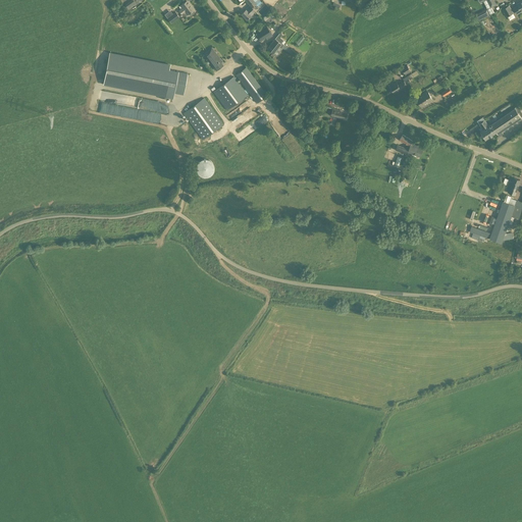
[(187,0),(180,5),(183,8),(178,10),(181,13),(185,11),(187,14),(189,13),(190,15),(195,12),(193,10),(195,9),(188,0),(187,0)]
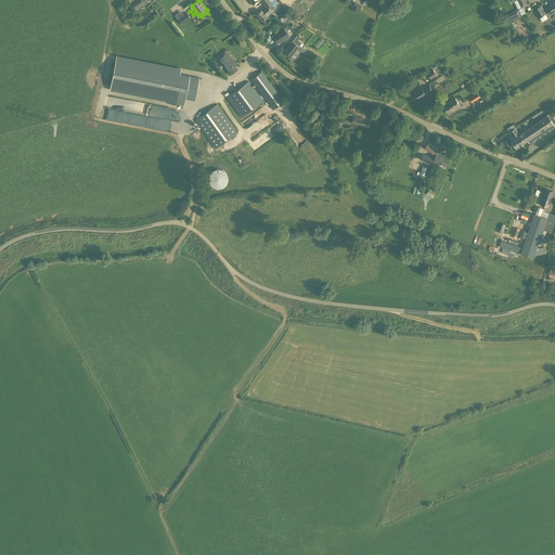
[(275,0),(260,0),(266,5),(256,14),(261,21),(267,16),(267,15),(271,12),(268,8),(272,4),(273,7),(279,2),(275,0)]
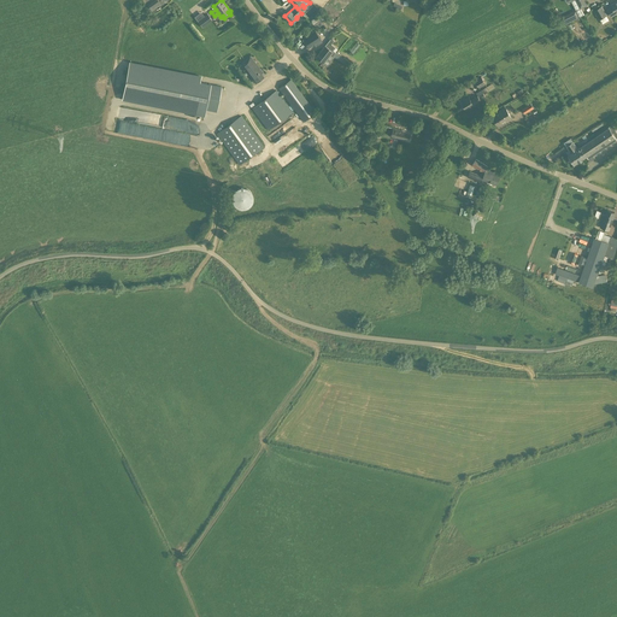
[(594,11),(599,21),(600,19),(603,24),(609,21),(606,16),(607,16),(603,6),(594,11)]
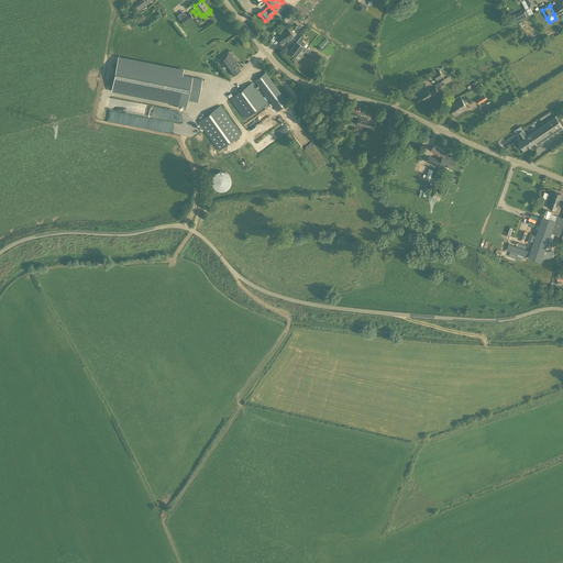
[(520,21),(533,13),(530,7),(523,10),(516,13),(517,14),(515,15),(516,19),(518,18),(520,21)]
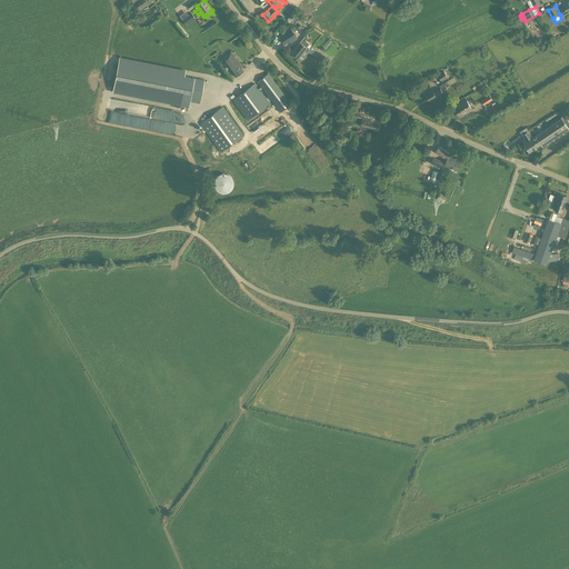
[(295,21),(301,16),(297,11),(290,17),(288,20),(291,25),(295,21)]
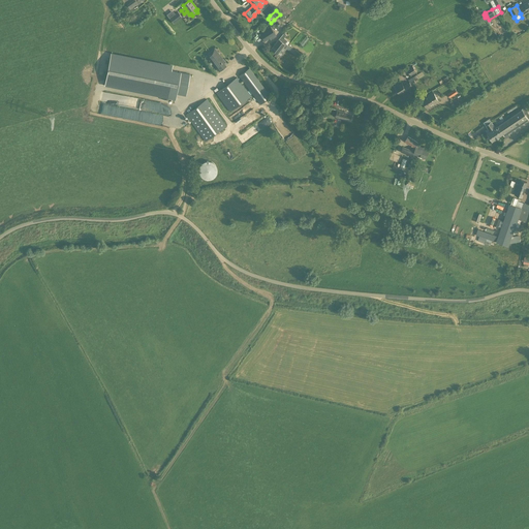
[(174,24),(182,18),(178,12),(169,19),(174,24)]
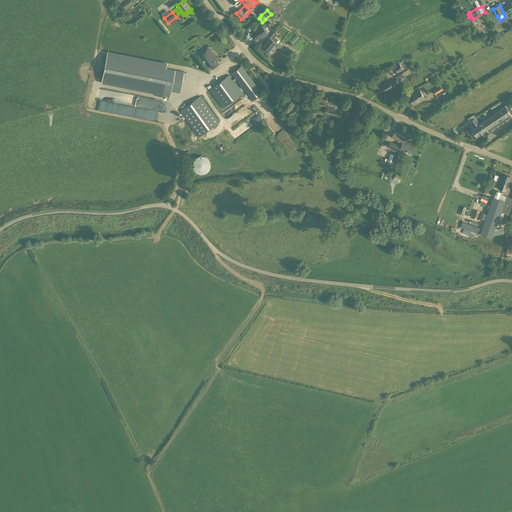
[(251,32),(256,40),(261,37),(262,38),(267,35),(261,25),(251,32)]
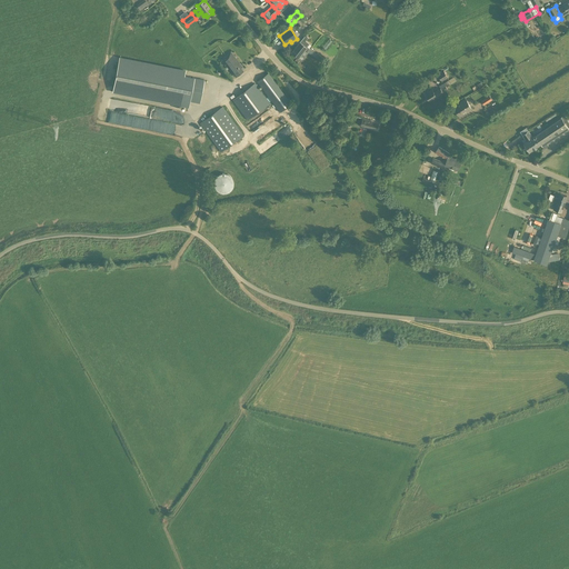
[(308,38),(306,36),(298,46),(297,45),(291,52),(298,58),(303,50),(307,53),(308,51),(312,56),(315,52),(307,47),(309,43),(306,41),(308,38)]
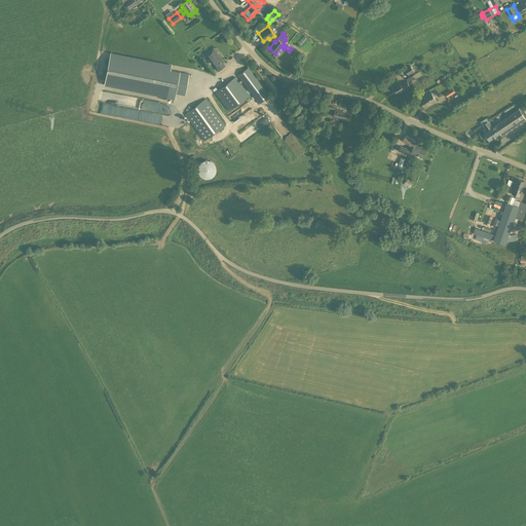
[(214,48),(205,54),(218,71),(225,66),(222,62),(223,61),(214,48)]
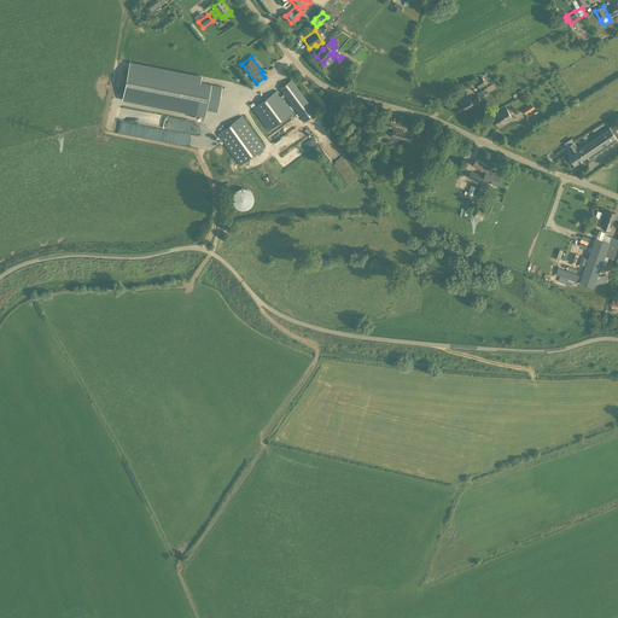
[(129,62),(122,100),(205,116),(207,110),(217,112),(222,87),(211,85),(211,83),(200,81),(202,75),(129,62)]
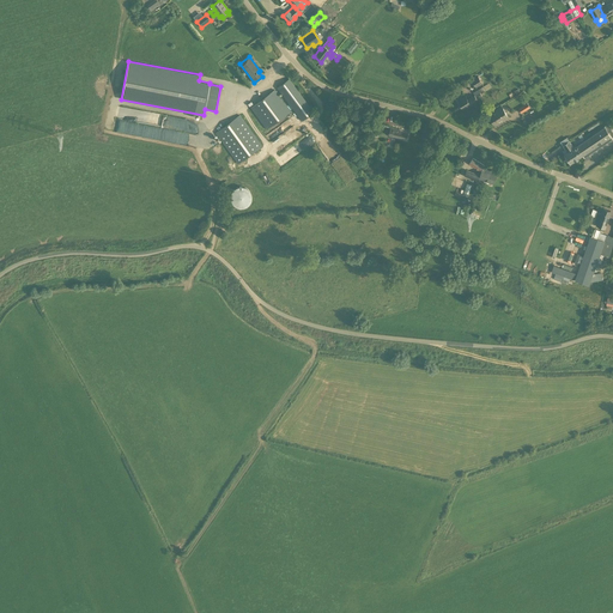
[(477,87),(483,84),(479,77),(475,78),(474,77),(471,78),(472,80),(477,87)]
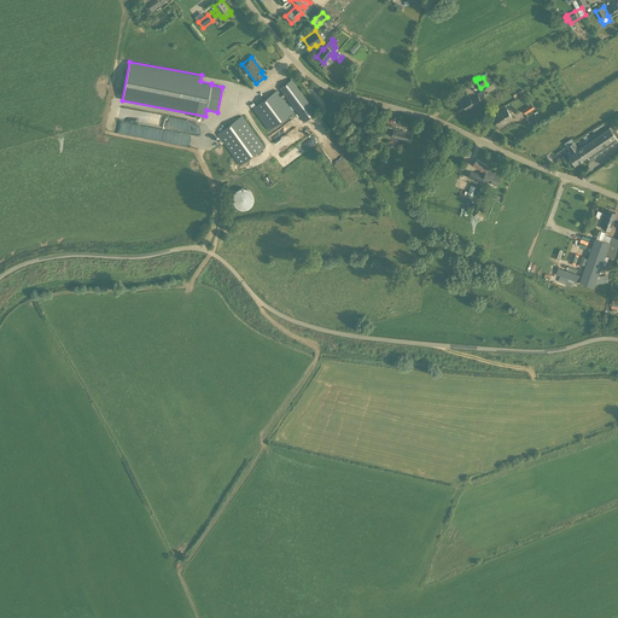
[(279,88),(304,122),(316,112),(291,79),(279,88)]
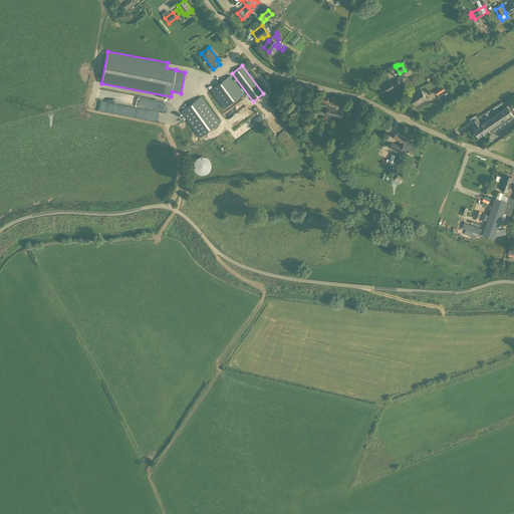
[(210,90),(224,108),(244,93),(230,75),(210,90)]
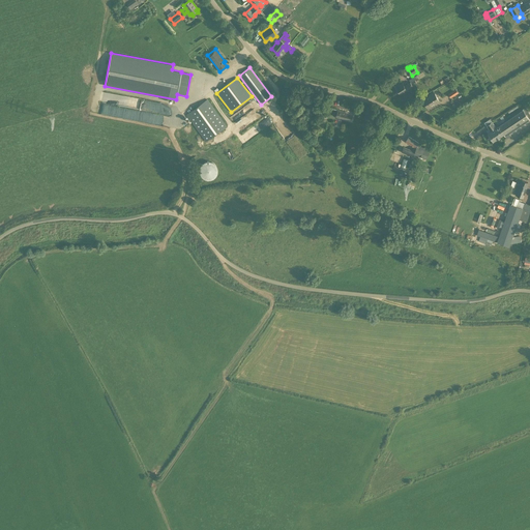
[(400,93),(417,84),(416,81),(415,80),(405,85),(406,86),(405,86),(403,83),(396,86),(396,88),(396,89),(398,91),(400,93)]
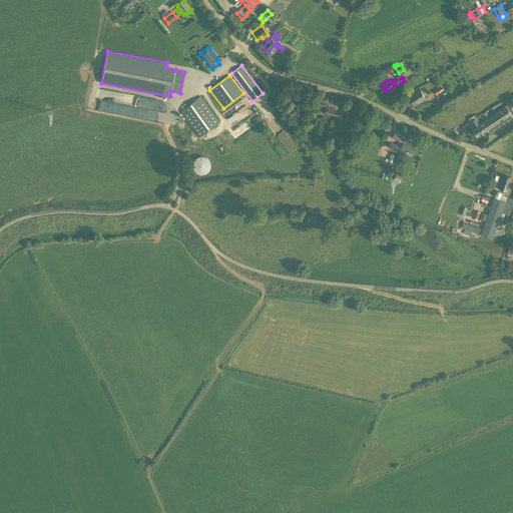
[(444,90),(442,86),(435,90),(437,94),(444,90)]
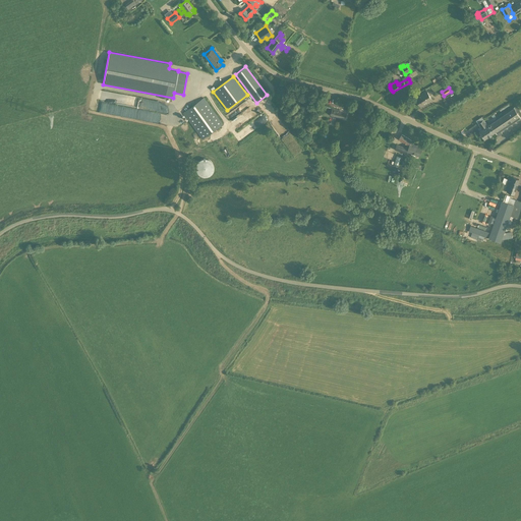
[(101,96),(116,99),(117,93),(102,90),(101,96)]
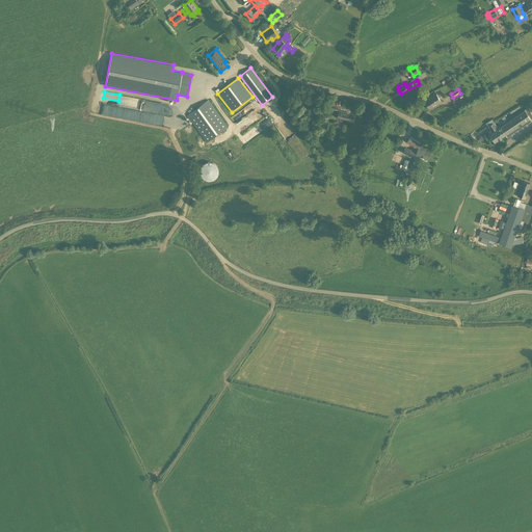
[(425,101),(425,102),(428,108),(429,107),(430,109),(442,102),(435,92),(424,99),(425,101)]
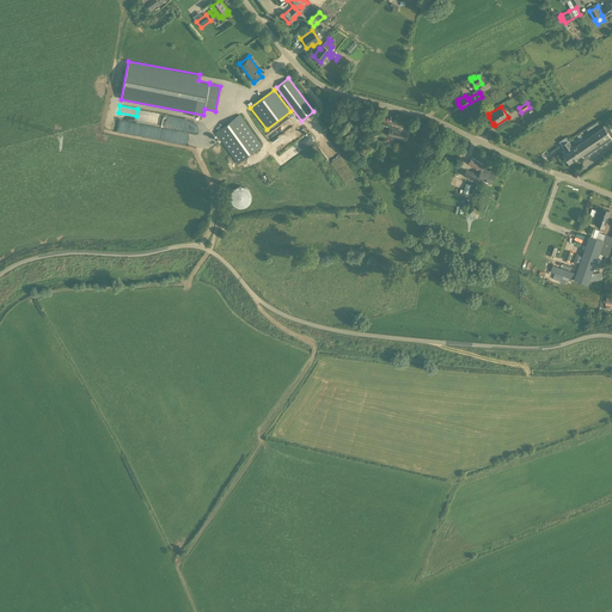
[(215,133),(237,163),(262,146),(239,115),(215,133)]
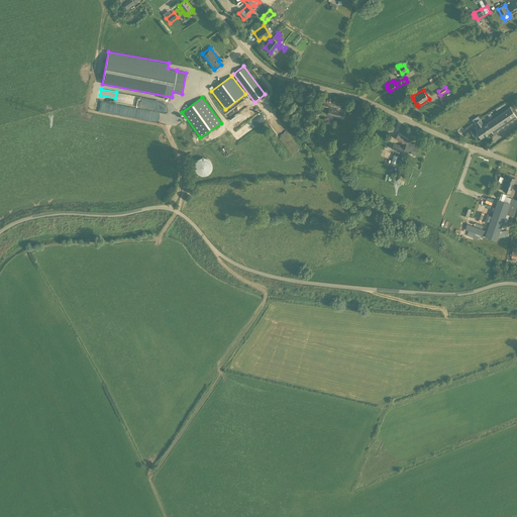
[(128,110),(129,106),(100,101),(99,111),(121,114),(122,111),(123,111),(124,109),(128,110)]
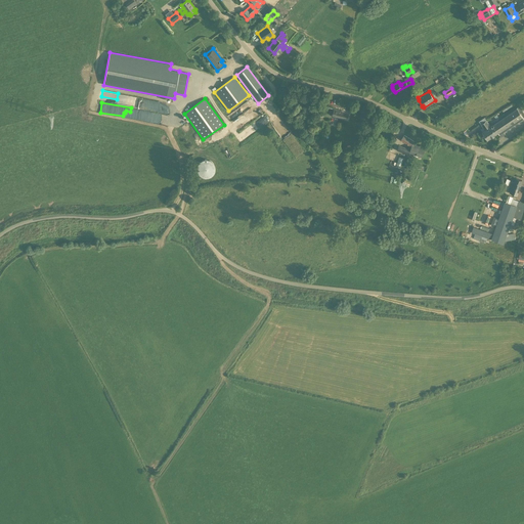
[(504,132),(523,118),(523,112),(520,106),(498,121),(496,119),(491,122),(492,125),(490,126),(487,121),(481,124),(485,130),(483,132),(488,139),(497,132),(500,137),(505,134),(504,132)]
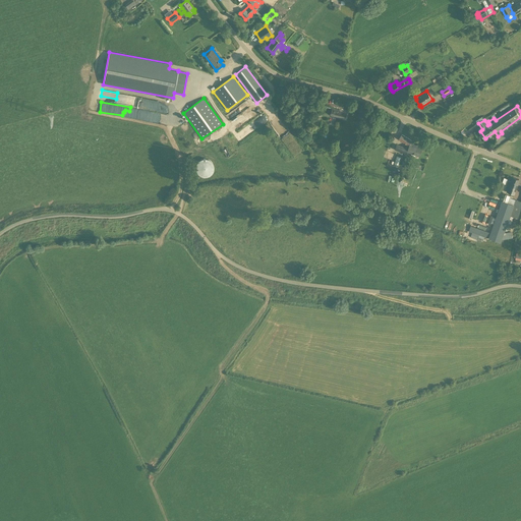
[(331,115),(336,117),(345,119),(347,112),(333,108),(331,115)]
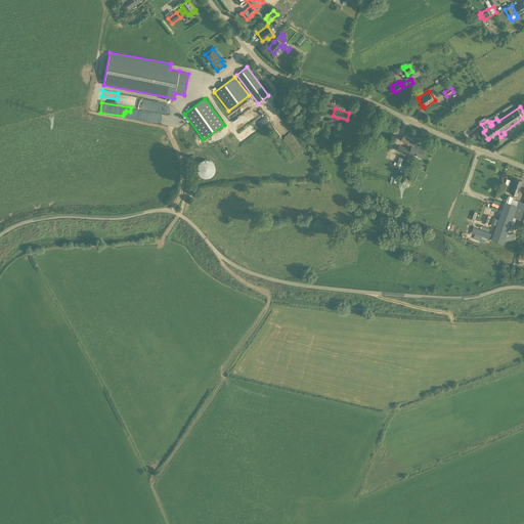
[(404,135),(401,140),(411,146),(410,149),(399,145),(397,150),(409,155),(409,153),(422,158),(425,148),(412,144),(415,141),(404,135)]
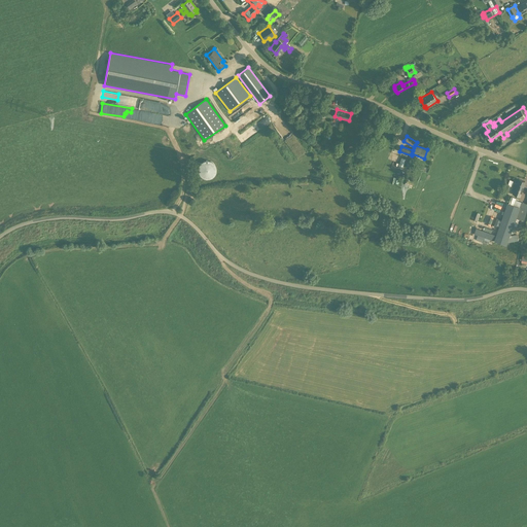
[(401,156),(398,167),(403,169),(401,175),(400,174),(399,177),(402,178),(403,175),(406,176),(406,175),(405,175),(406,171),(405,171),(406,170),(405,169),(408,159),(409,155),(406,154),(405,157),(401,156)]
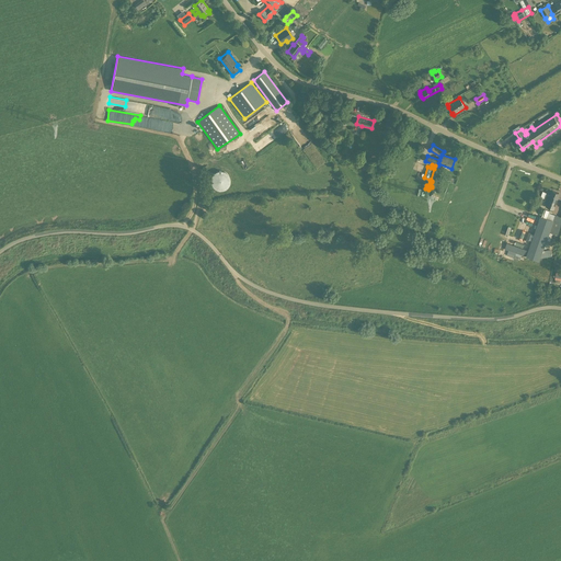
[(222,171),(221,171),(219,171),(217,171),(215,172),(214,174),(213,175),(212,178),(210,180),(210,181),(212,183),(212,185),(214,187),(215,189),(216,190),(218,190),(220,191),(222,190),(225,190),(226,189),(228,187),(229,185),(230,184),(230,182),(230,180),(230,178),(229,175),(228,174),(227,173),(225,172),(222,171)]
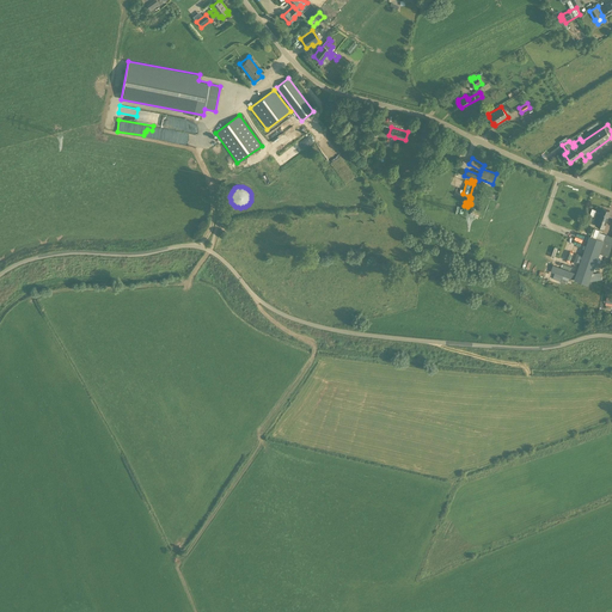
[(593,219),(597,220),(595,225),(604,228),(607,220),(606,220),(610,210),(603,208),(600,213),(595,212),(593,219)]
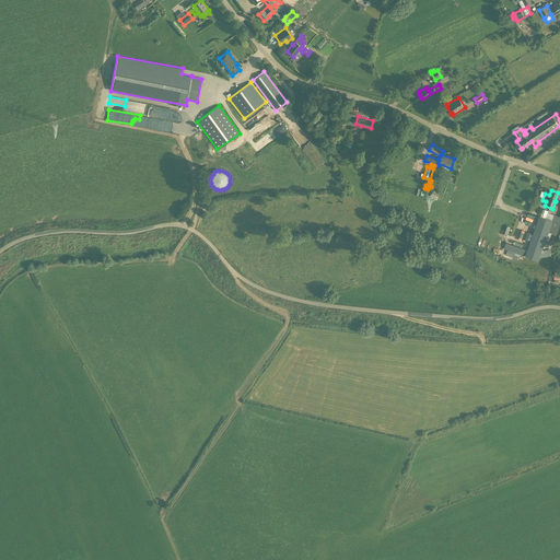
[(559,223),(559,222),(552,220),(539,216),(527,249),(506,243),(504,248),(525,256),(538,260),(539,258),(540,253),(541,253),(541,251),(548,232),(557,234),(559,229),(559,223)]
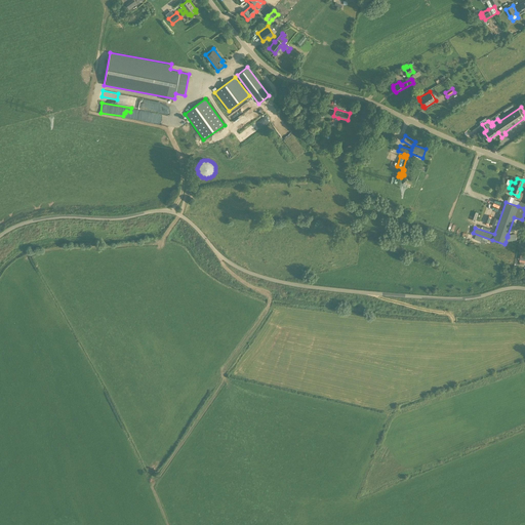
[(489,215),(487,223),(494,226),(497,218),(489,215)]
